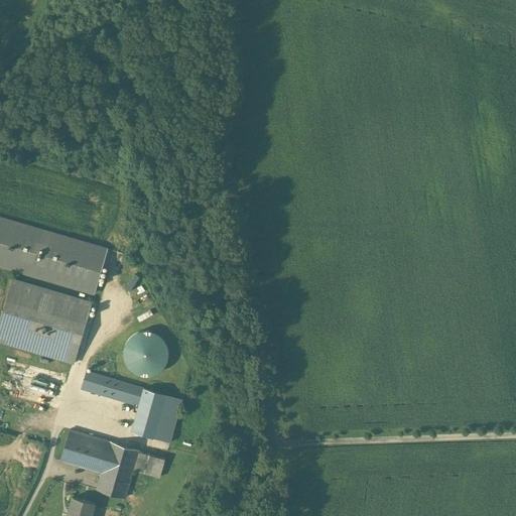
[(201,191),(194,192),(194,203),(206,202),(205,189),(201,189),(201,191)]
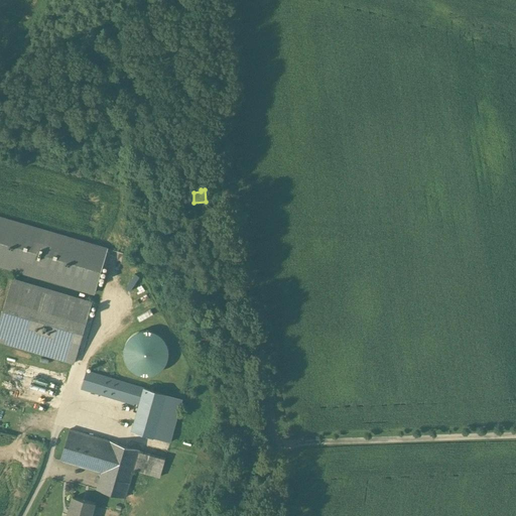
[(107,249),(0,218),(0,265),(13,269),(95,294),(107,249)]
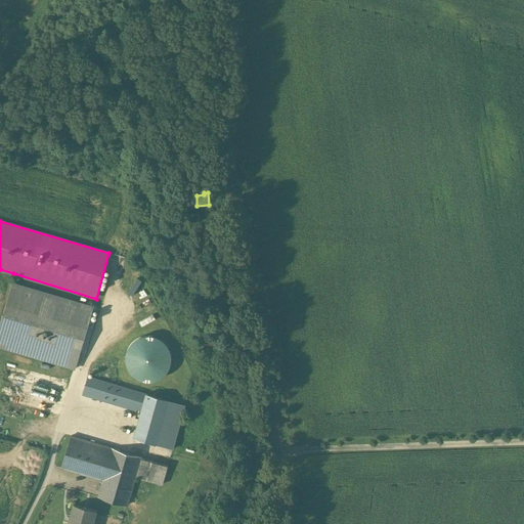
[(93,307),(12,284),(0,324),(0,347),(75,368),(93,307)]
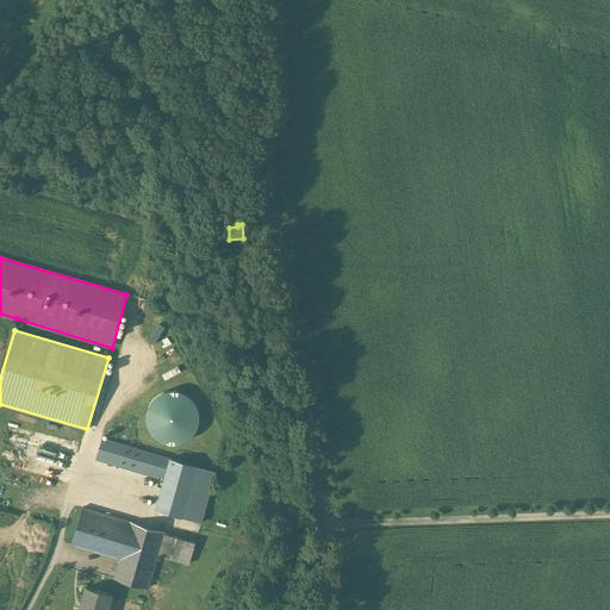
[(200,418),(199,410),(197,404),(192,398),(185,394),(179,392),(170,391),(163,392),(157,396),(151,402),(148,408),(147,415),(147,422),(148,429),(153,435),(157,440),(165,443),(172,444),(179,444),(186,442),(192,437),(197,431),(199,425),(200,418)]
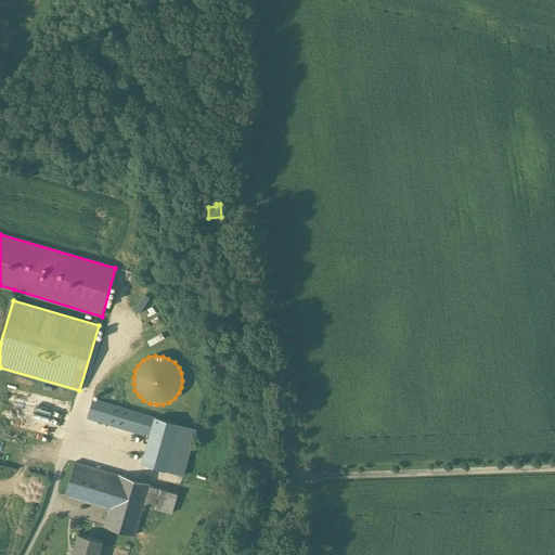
[(178,425),(92,400),(87,418),(150,437),(142,464),(165,470),(178,425)]
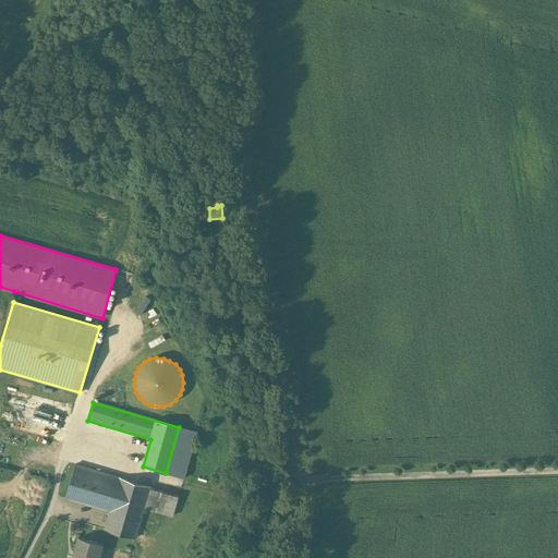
[(39,416),(41,410),(25,405),(24,412),(39,416)]
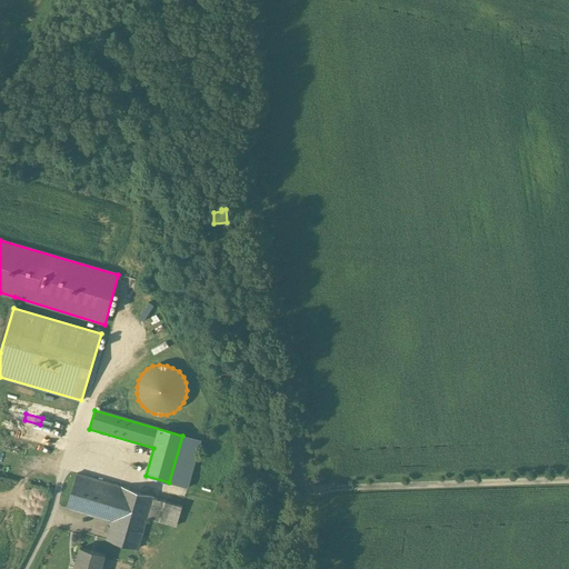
[(23,438),(28,422),(13,418),(9,433),(23,438)]
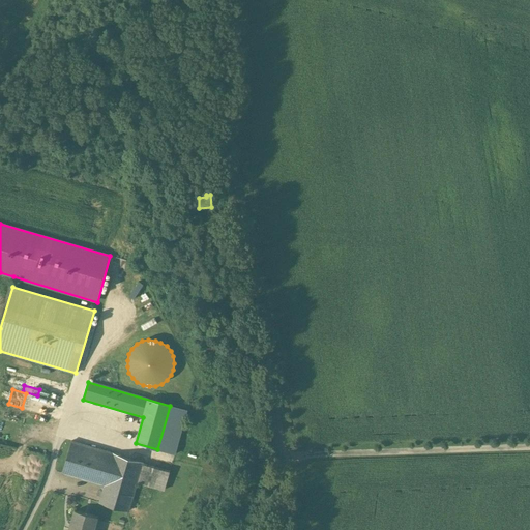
[(169,470),(71,441),(62,474),(105,487),(99,503),(128,511),(137,482),(164,491),(169,470)]
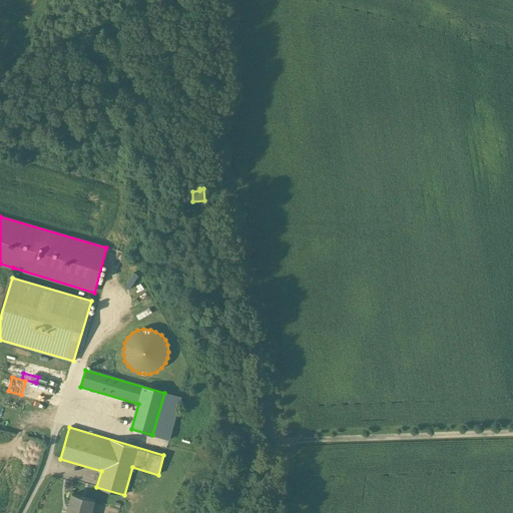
[(74,494),(90,497),(91,487),(76,484),(74,494)]
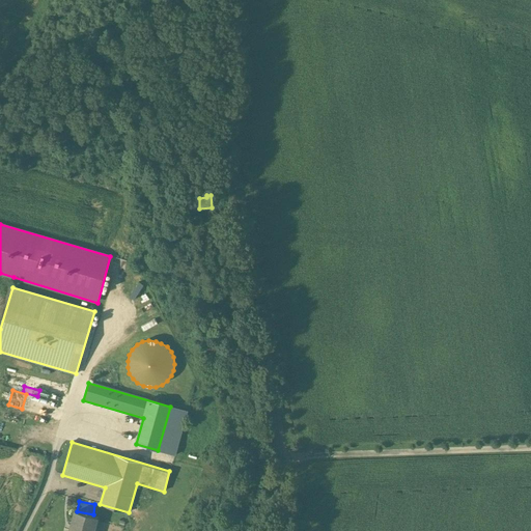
[(92,530),(96,519),(75,512),(68,530),(92,530)]
